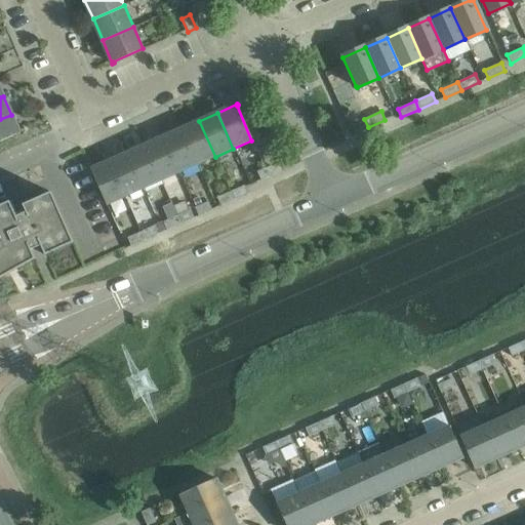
[(11,115),(0,119),(0,140),(18,133),(18,134),(19,133),(11,115)]
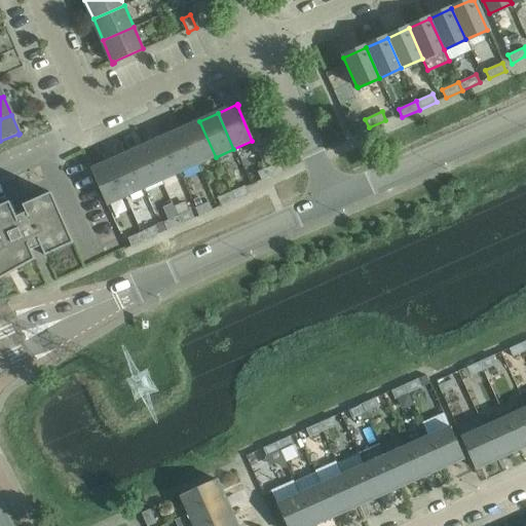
[(199,121),(182,129),(197,164),(216,157),(199,121)]
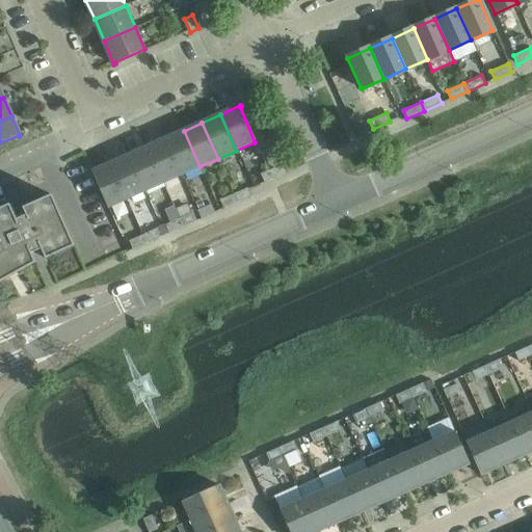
[(165,139),(182,175),(200,166),(184,131),(165,139)]
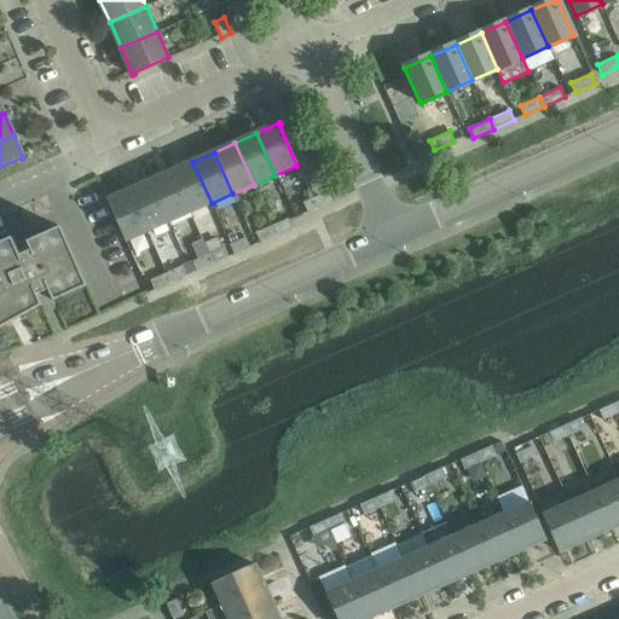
[(192,162),(172,171),(190,213),(212,203),(192,162)]
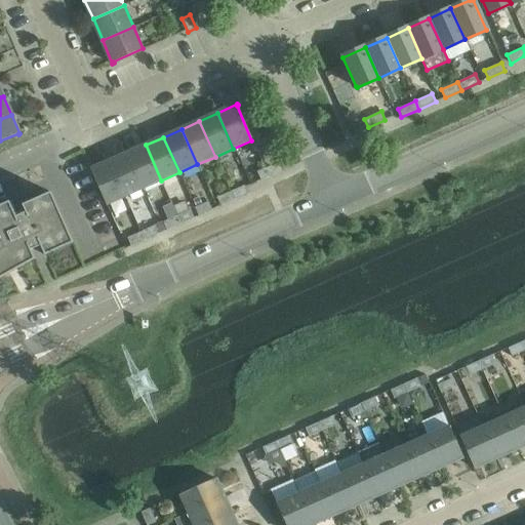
[(146,145),(127,153),(144,189),(161,180),(146,145)]
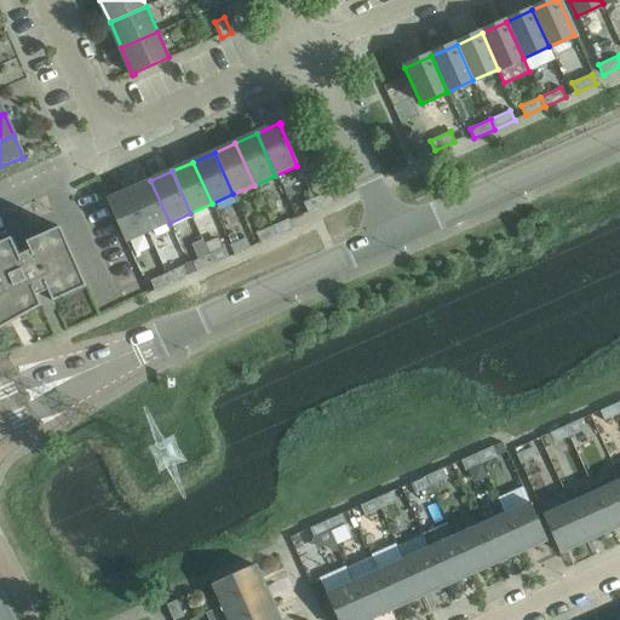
[(150,181),(130,190),(148,233),(170,223),(150,181)]
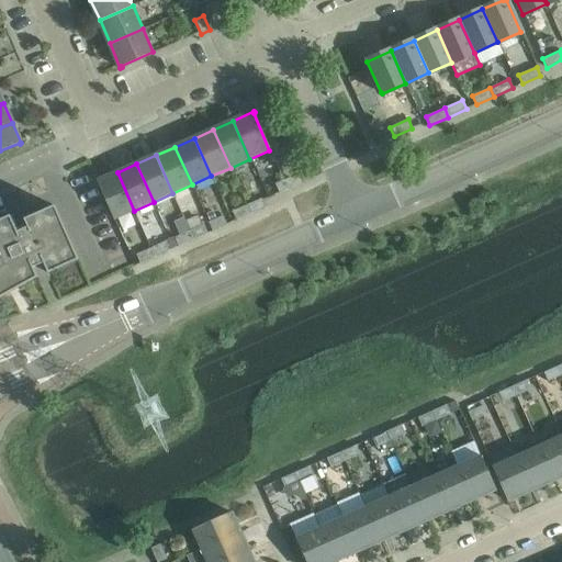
[(98,182),(114,220),(134,211),(117,172),(97,182),(97,183),(98,182)]
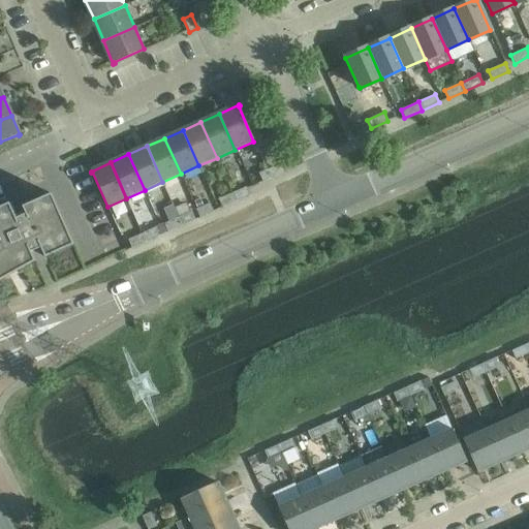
[(272,166),(267,169),(258,173),(262,182),(276,176),(272,166)]
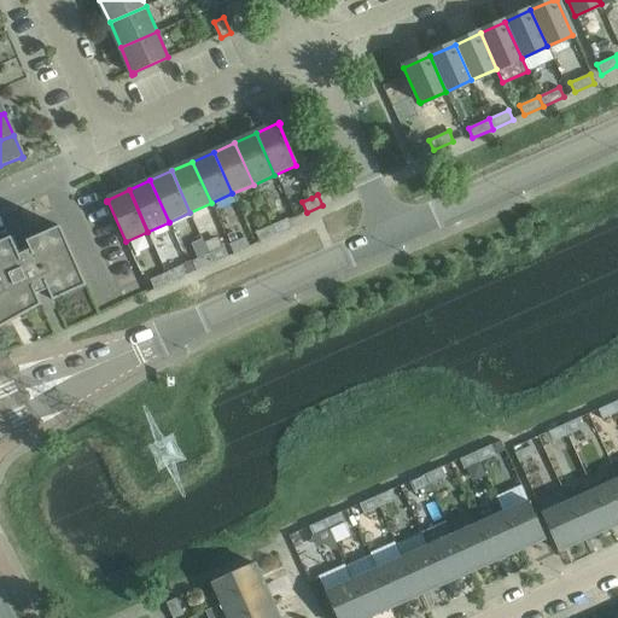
[(287,219),(272,226),(277,235),(292,228),(289,221),(287,219)]
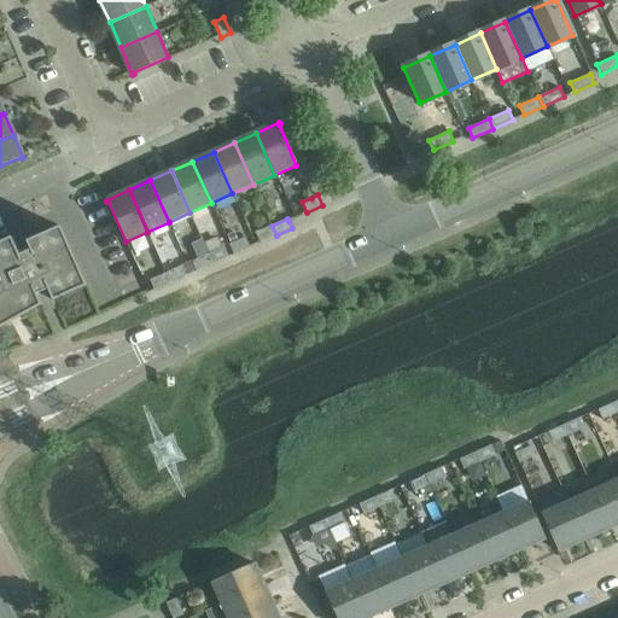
[(11,237),(0,242),(0,327),(41,304),(36,295),(47,289),(53,301),(87,285),(60,226),(27,240),(30,250),(19,255),(11,237)]
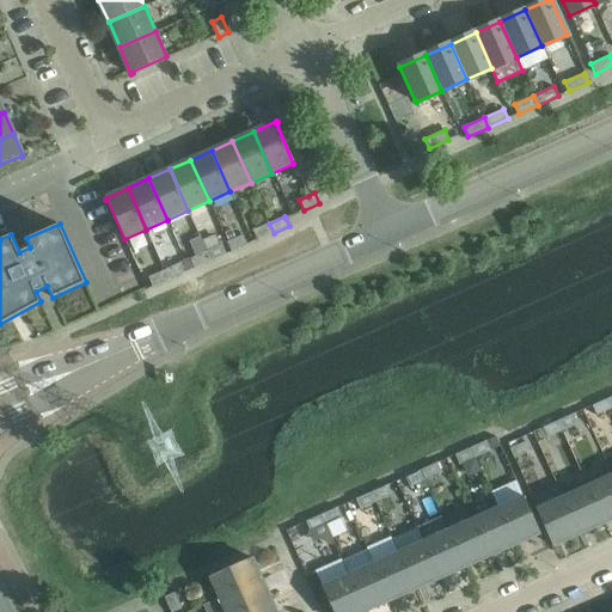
[(269,224),(254,231),(257,240),(274,233),(269,224)]
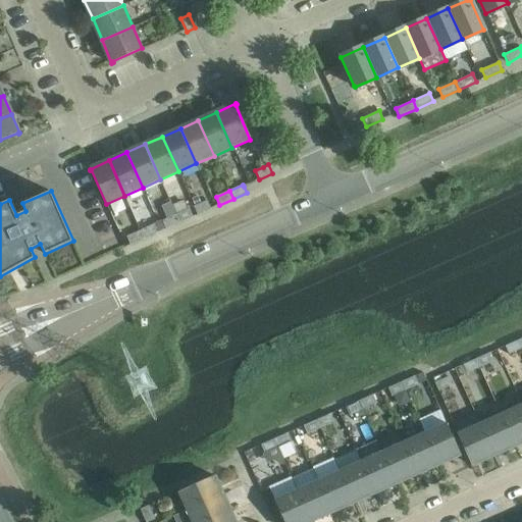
[(207,201),(194,207),(197,215),(211,209),(207,201)]
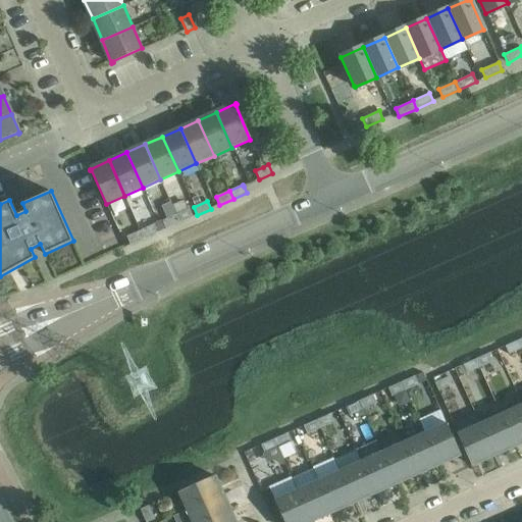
[(170,202),(162,206),(166,216),(167,218),(162,220),(165,228),(179,222),(175,212),(171,205),(170,202)]
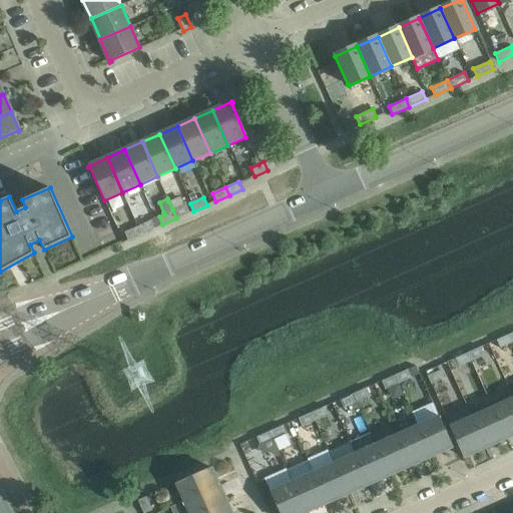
[(175,206),(172,208),(176,218),(189,212),(186,205),(184,205),(176,209),(175,206)]
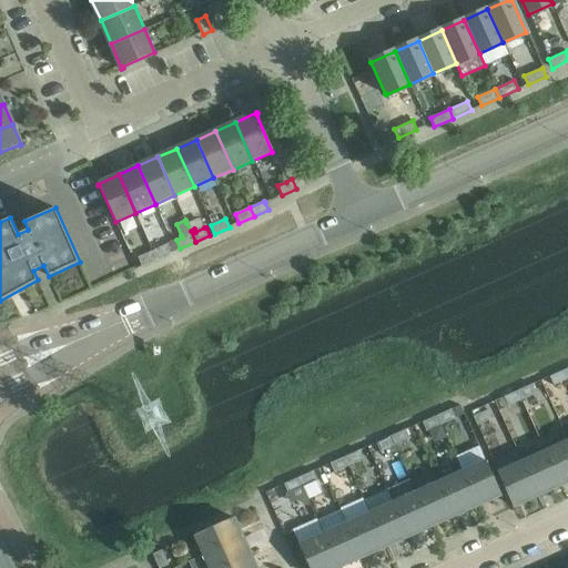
[(168,244),(153,251),(156,260),(171,253),(168,244)]
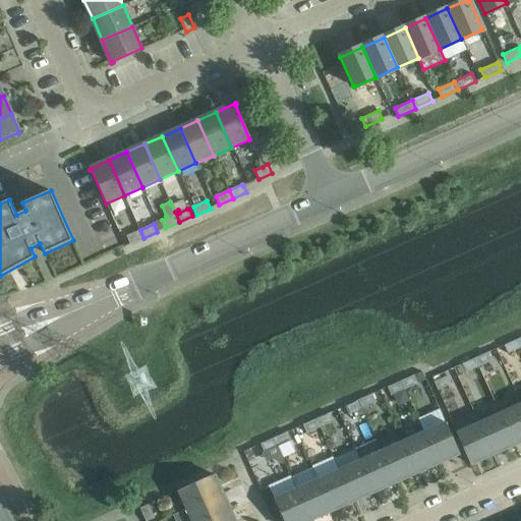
[(140,230),(126,236),(129,244),(143,238),(140,230)]
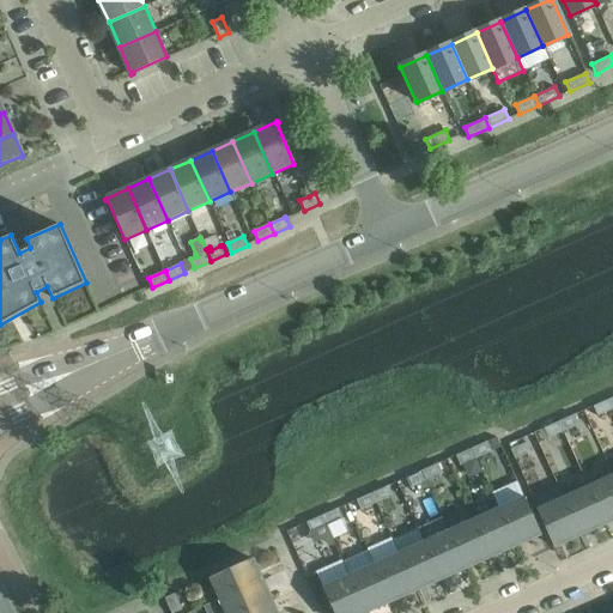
[(608,399),(593,406),(596,416),(612,408),(608,399)]
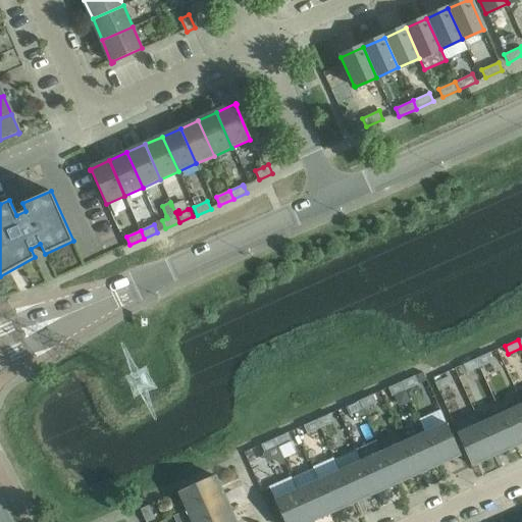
[(476,359),(479,367),(492,361),(488,353),(476,359)]
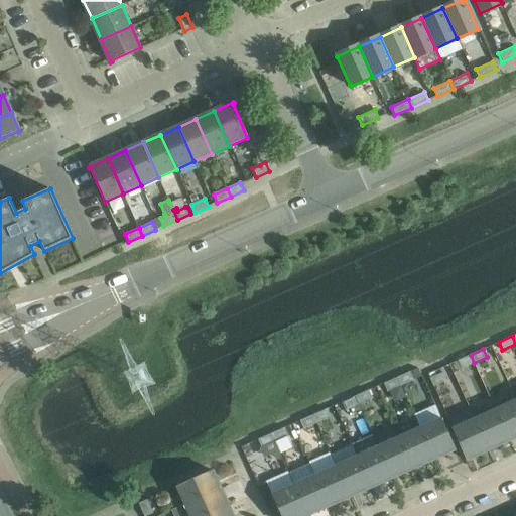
[(471,355),(458,360),(461,369),(474,363),(471,355)]
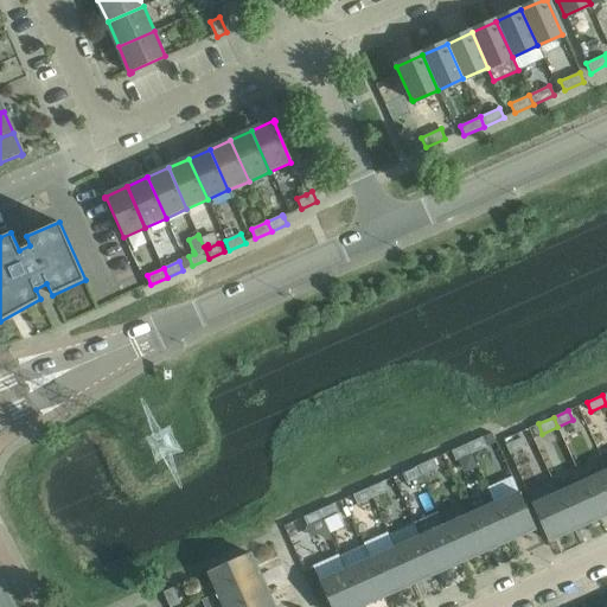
[(483,436),(466,445),(471,454),(487,447),(483,436)]
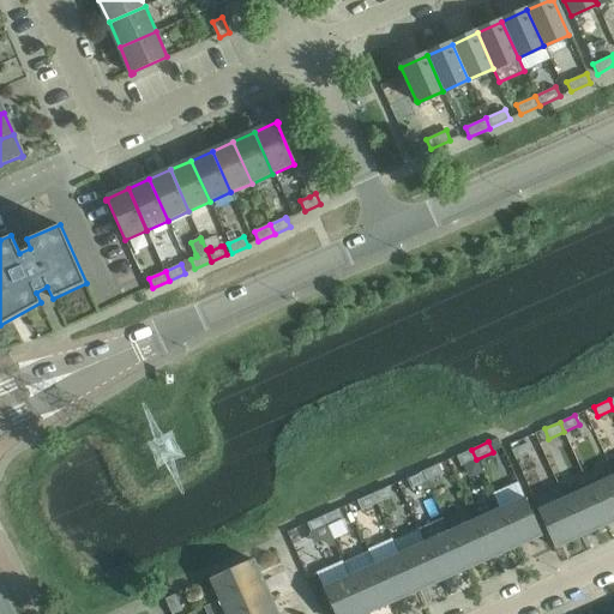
[(511,450),(516,459),(531,452),(527,443),(511,450)]
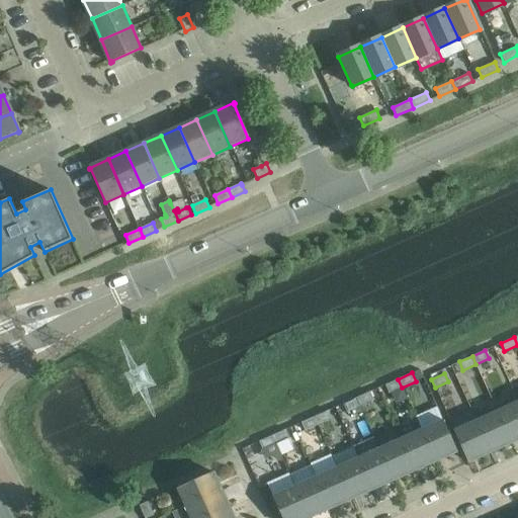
[(398,379),(384,384),(389,394),(402,387),(398,379)]
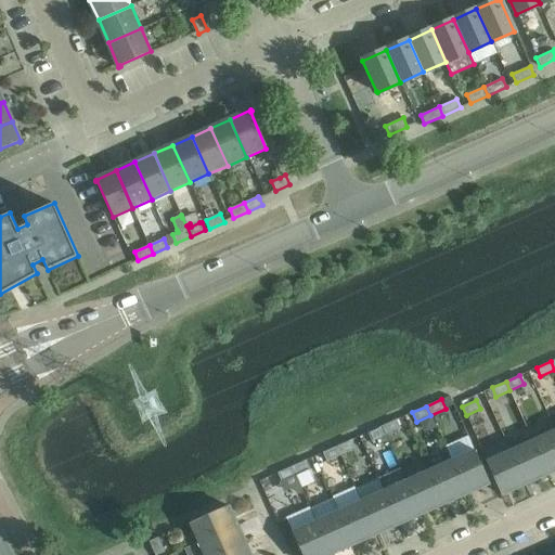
[(396,420),(381,426),(385,436),(400,428),(396,420)]
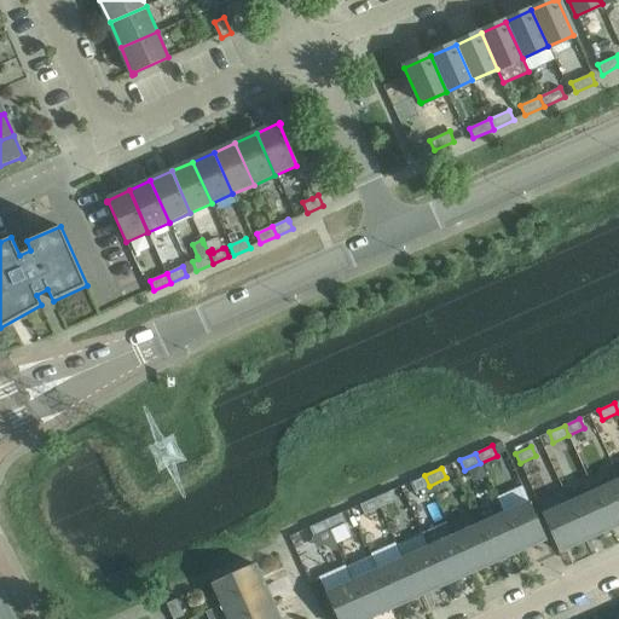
[(424,475),(410,482),(415,492),(429,486),(424,475)]
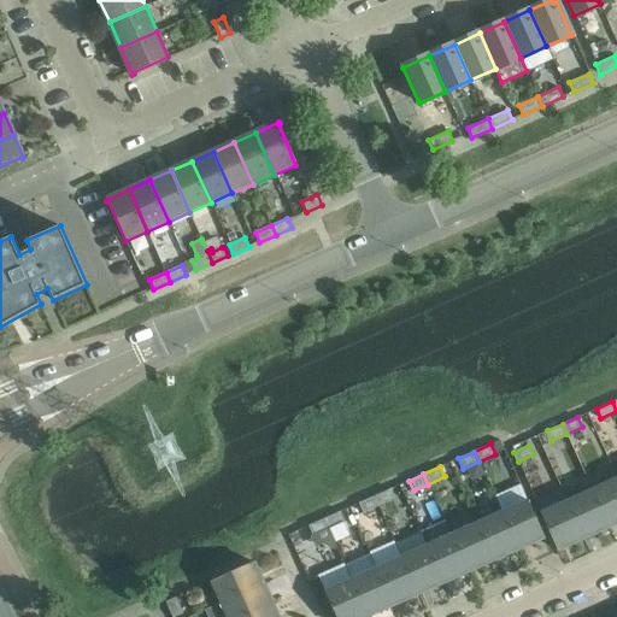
[(607,527),(616,521),(616,479),(592,489),(607,527)]
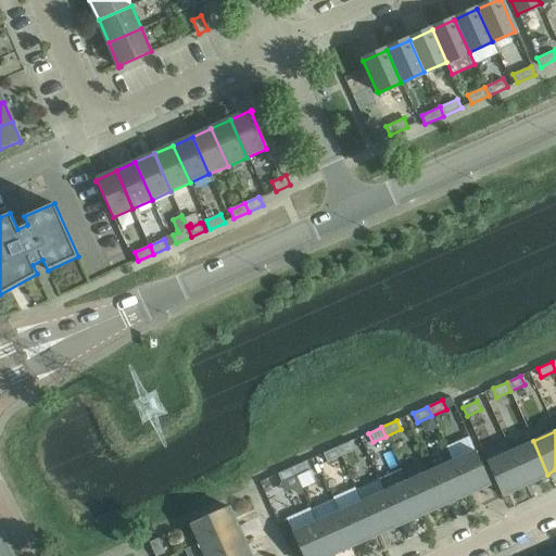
[(352,441),(337,447),(340,456),(355,450),(352,441)]
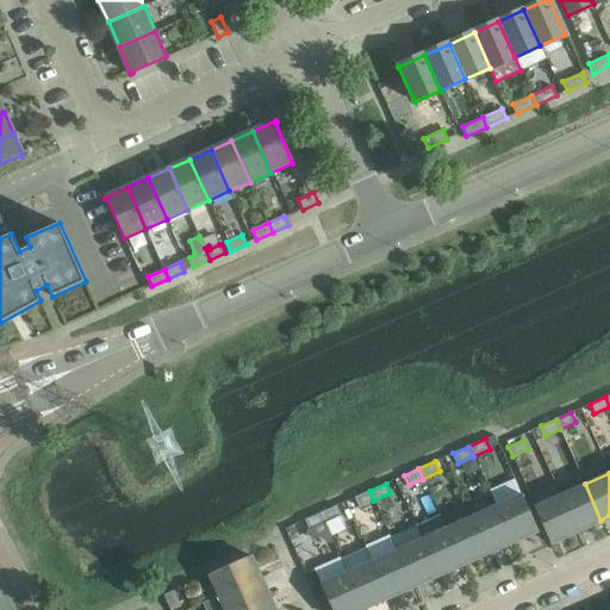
[(585,484),(560,495),(576,531),(601,521),(585,484)]
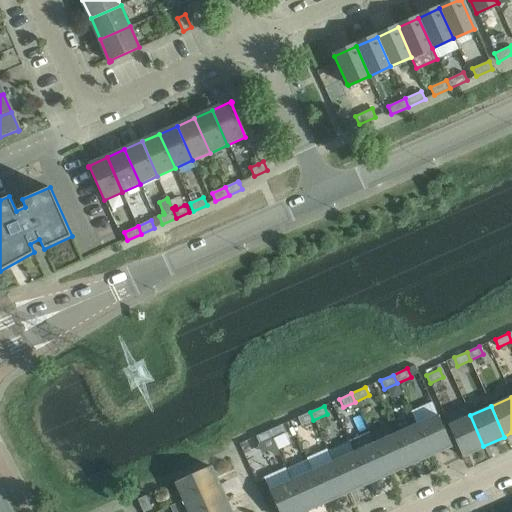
[(310,412),(297,417),(301,426),(313,420),(310,412)]
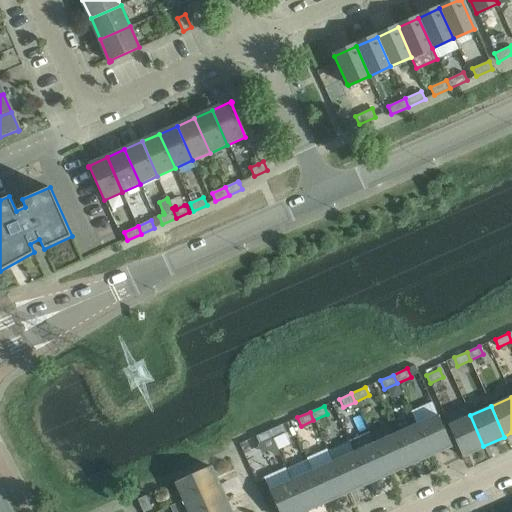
[(483,446),(470,415),(448,425),(462,456),(483,446)]
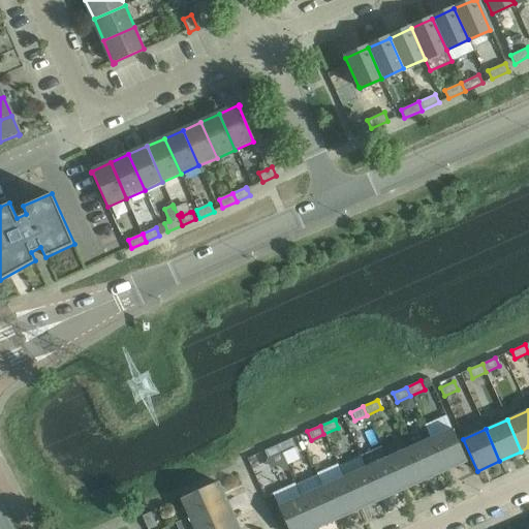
[(465,458),(452,430),(430,439),(443,470),(467,459),(466,458),(465,458)]
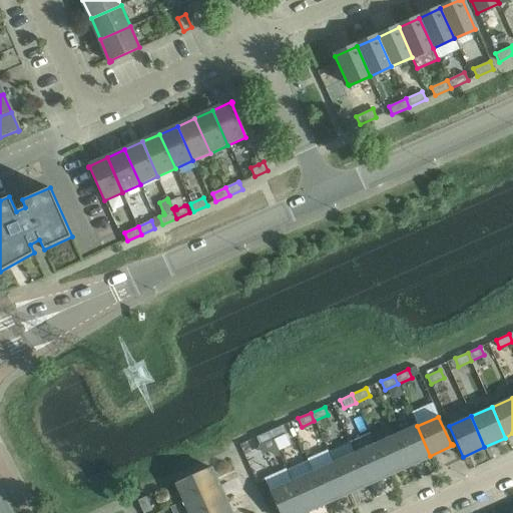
[(283,425),(269,432),(273,440),(287,434),(283,425)]
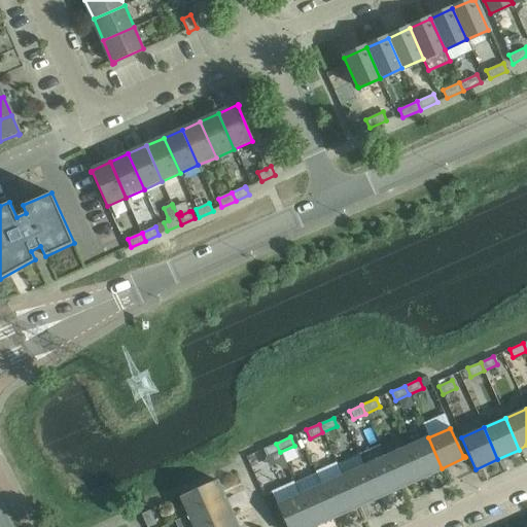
[(442,468),(428,437),(407,448),(420,478),(442,468)]
